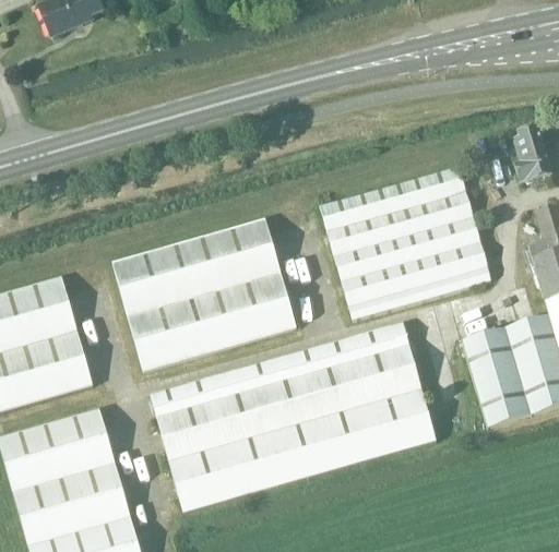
[(44,0),(36,3),(50,37),(93,19),(92,15),(105,10),(100,0),(44,0)]
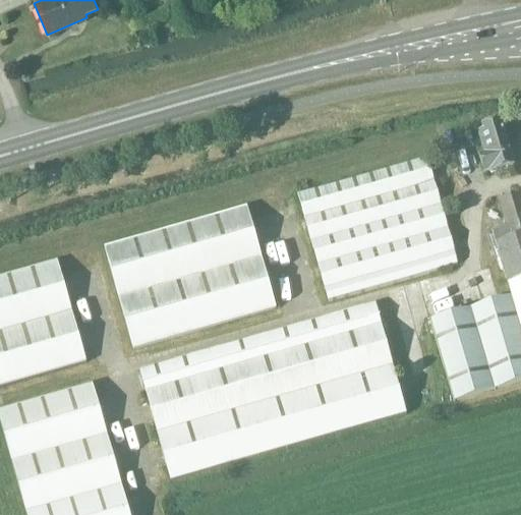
[(484,150),(479,151),(483,168),(488,167),(489,169),(513,162),(500,117),(481,122),(483,127),(478,128),(484,150)]
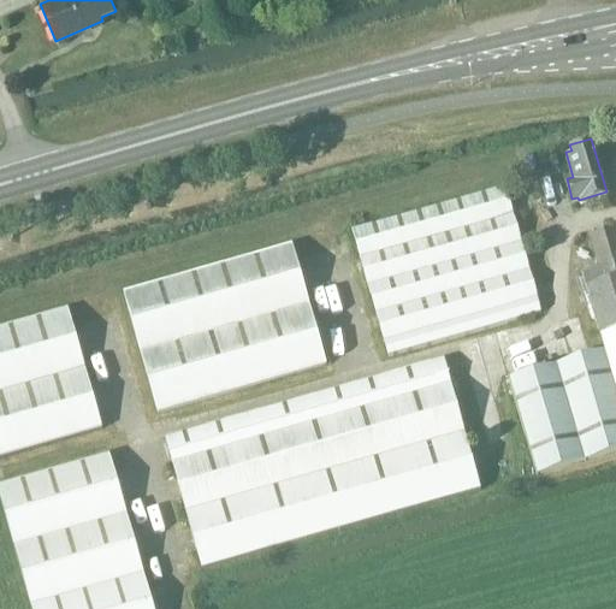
[(353,225),(389,352),(542,307),(505,181),(353,225)]
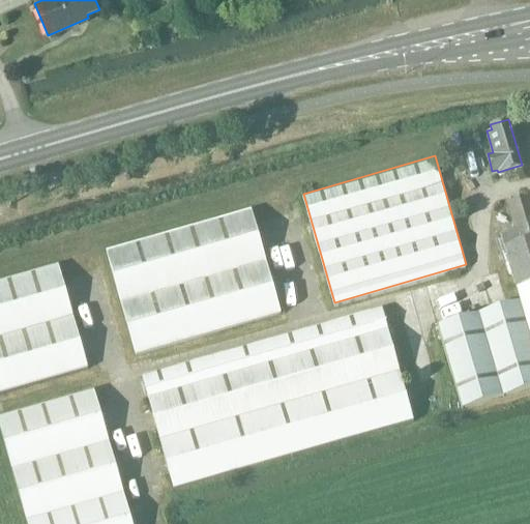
[(518,234),(502,238),(520,296),(437,320),(462,404),(529,383),(529,192),(507,199),(518,234)]
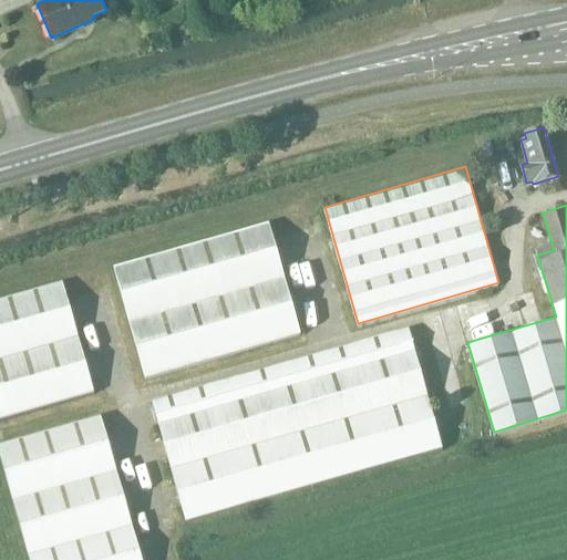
[(268,220),(113,265),(145,375),(300,331),(268,220)]
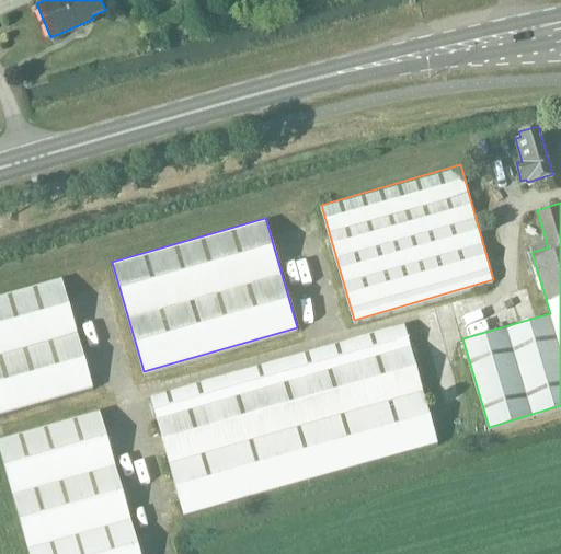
[(0,293),(0,412),(93,385),(61,276),(0,293)]
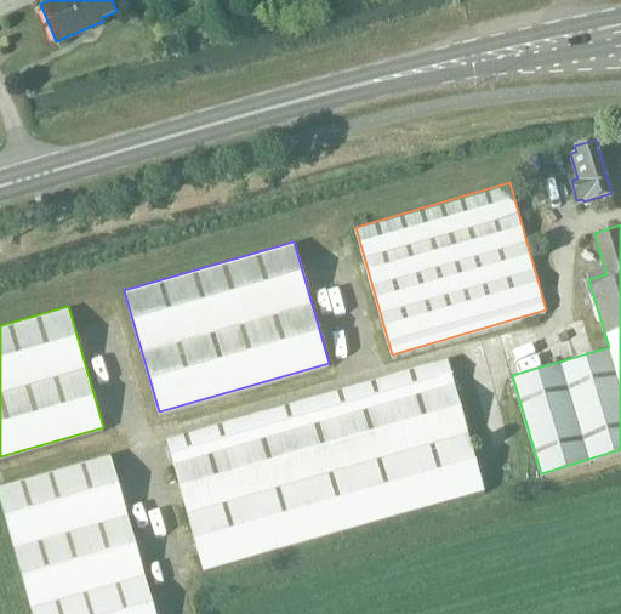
[(166,437),(195,538),(205,570),(485,489),(448,357),(166,437)]
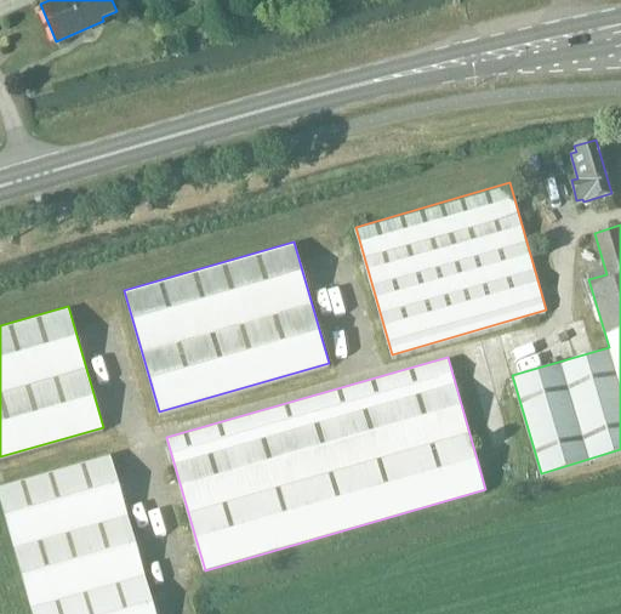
[(157,613),(110,453),(0,484),(0,495),(34,613),(157,613)]
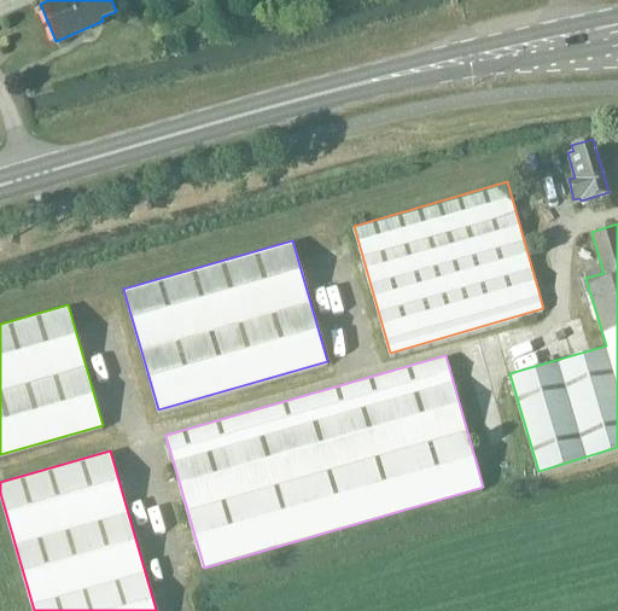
[(161,518),(175,517),(173,498),(159,499),(161,518)]
